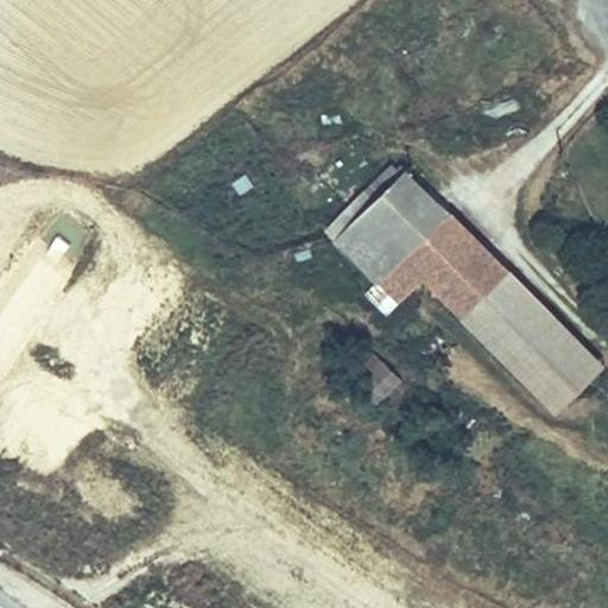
[(377,198),(409,168),(401,159),(398,165),(393,162),(366,188),(377,198)]
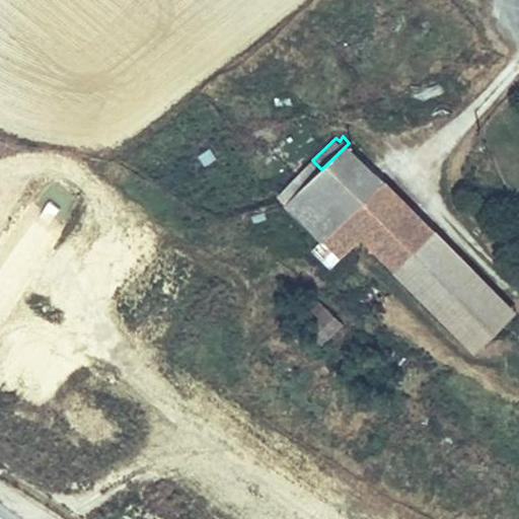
[(399,229),(417,214),(349,143),(321,169),(288,202),(341,257),(363,234),(397,270),(419,246),(399,229)]
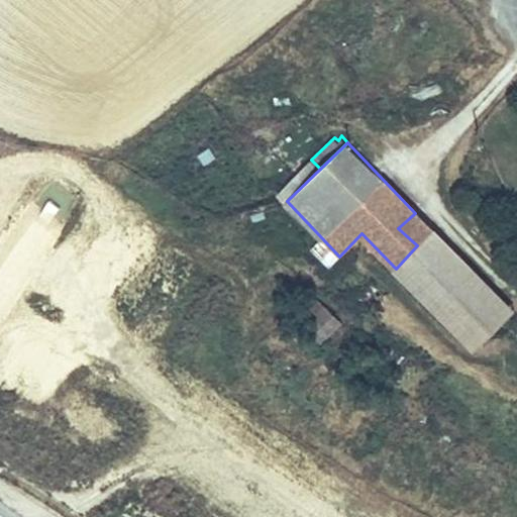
[(497,295),(415,213),(398,228),(417,245),(396,269),(464,339),(484,320),(478,313),(497,295)]
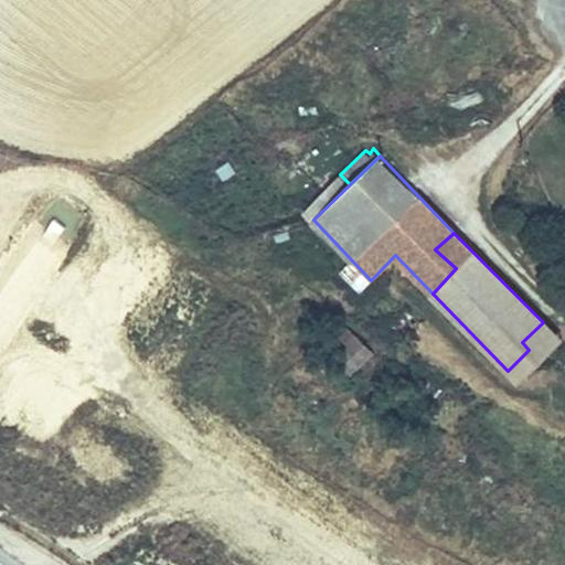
[(545,319),(543,322),(522,342),(529,350),(508,371),(516,380),(562,336),(545,319)]
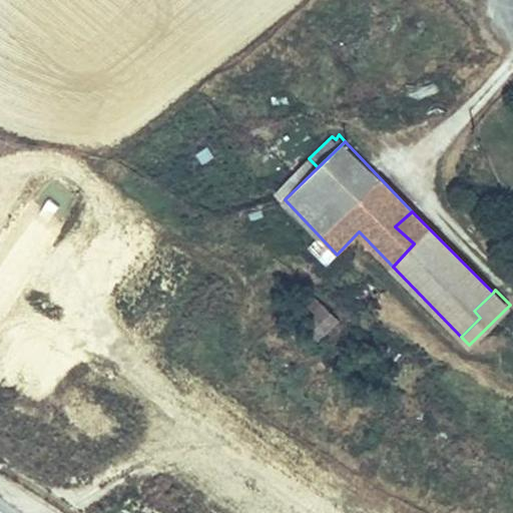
[(301,324),(322,304),(313,294),(292,314),(301,324)]
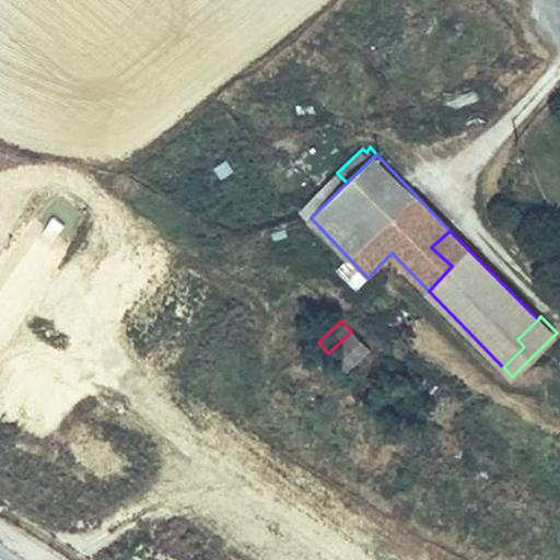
[(366,348),(351,331),(328,353),(343,370),(366,348)]
